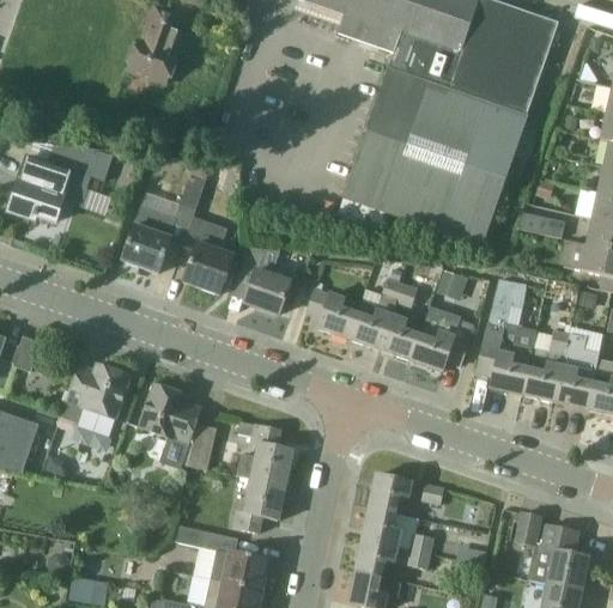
[(396,47),(393,55),(339,216),(386,231),(393,208),(485,239),(528,111),(449,85),(478,0),(316,0),(346,10),(340,28),(396,47)]
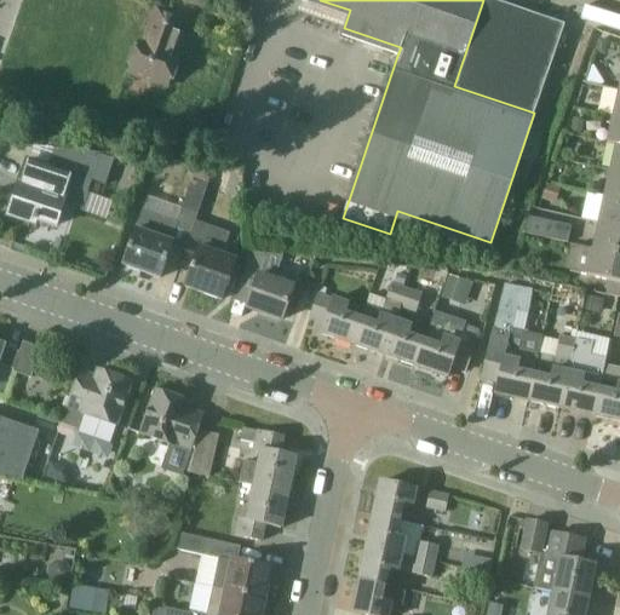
[(179,30),(185,13),(168,7),(158,4),(144,40),(138,38),(127,68),(168,82),(179,52),(177,51),(183,32),(179,30)]
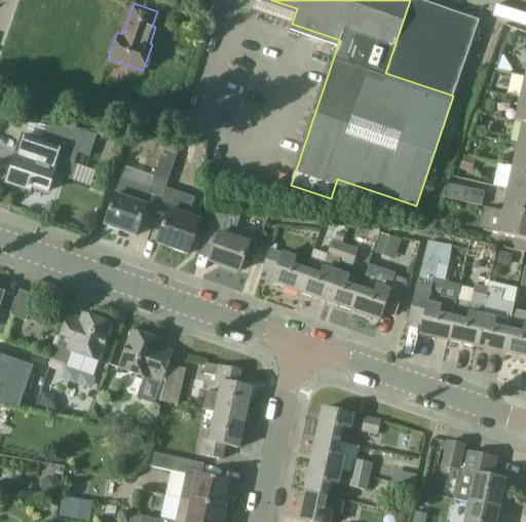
[(508,30),(503,41),(513,44),(517,33),(508,30)]
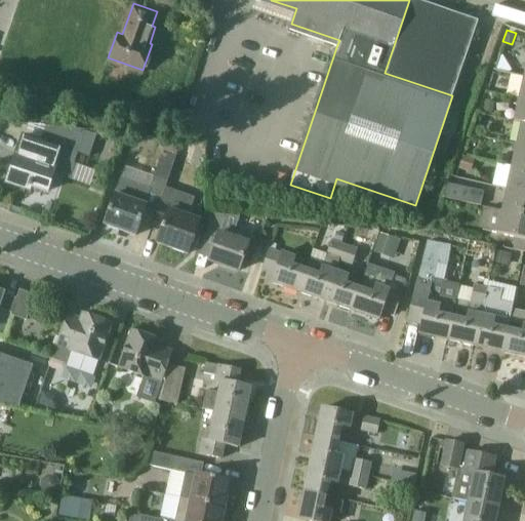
[(515,117),(521,118),(524,118),(524,96),(519,96),(515,117)]
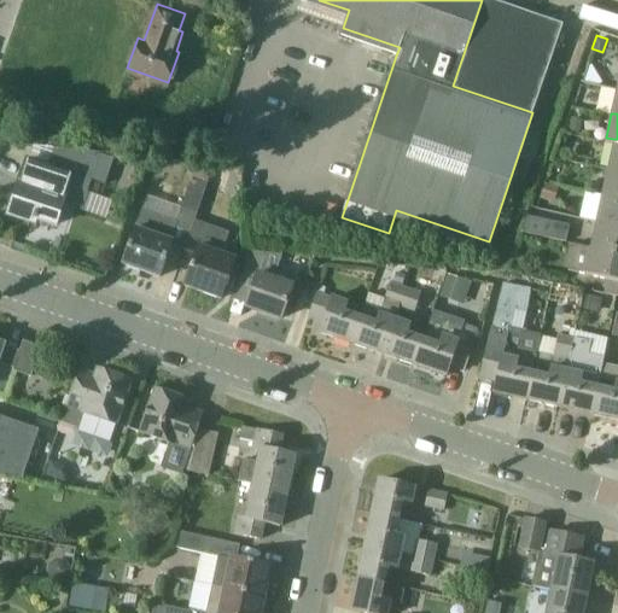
[(571,115),(569,128),(579,130),(582,117),(571,115)]
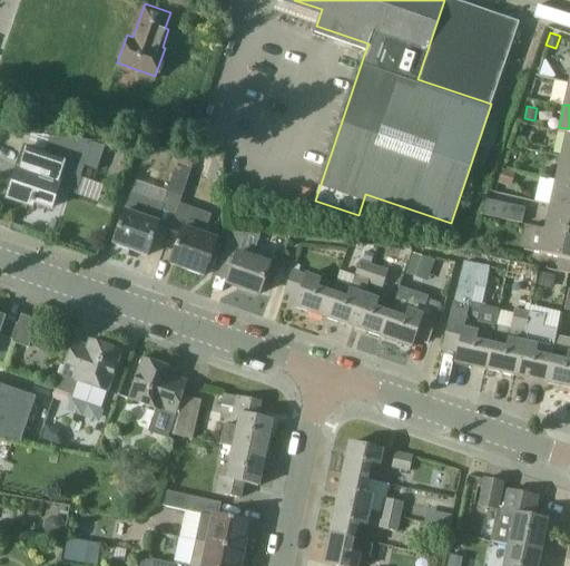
[(569,128),(566,128),(560,153),(569,155),(569,128)]
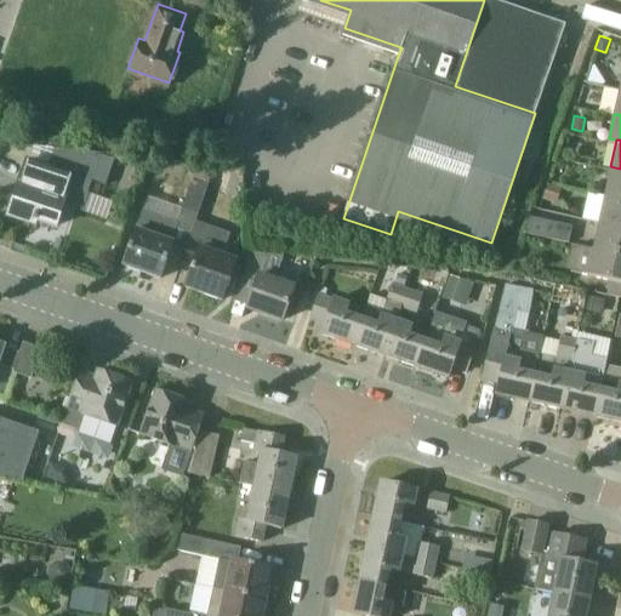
[(86,192),(101,150),(55,146),(49,164),(27,158),(9,212),(34,221),(35,216),(55,223),(68,184),(86,192)]
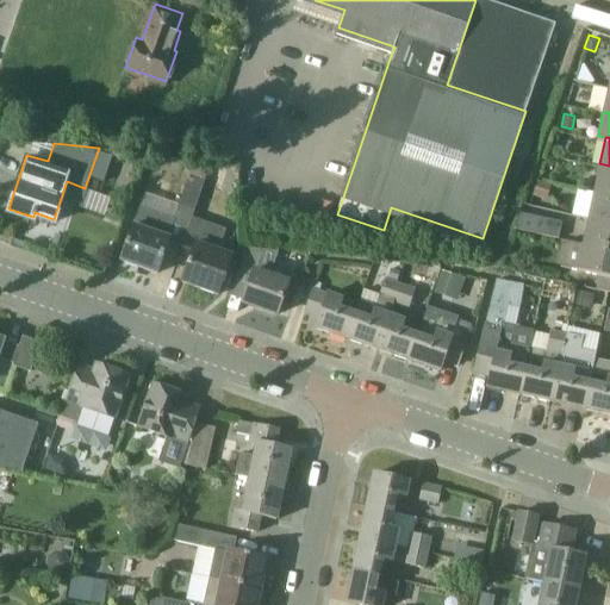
[(195,155),(188,174),(204,179),(209,168),(211,161),(195,155)]
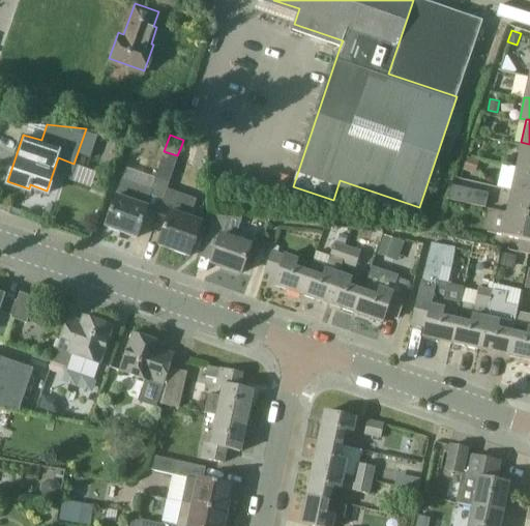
[(196,145),(183,140),(181,146),(177,155),(177,157),(189,162),(196,145)]
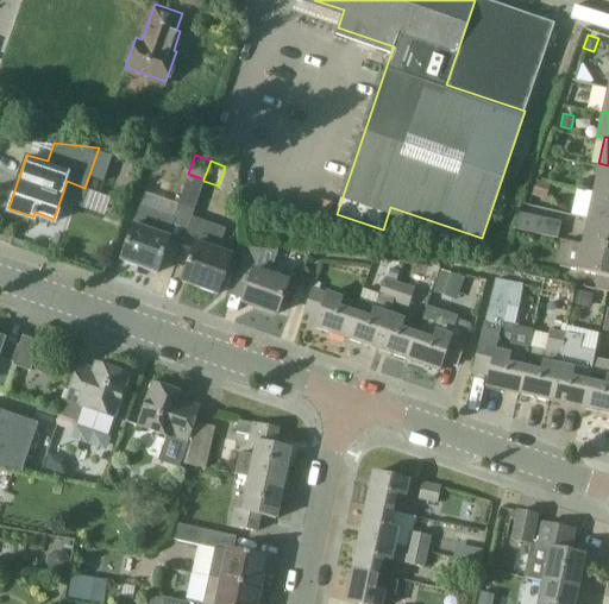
[(608,165),(598,163),(594,189),(608,192),(608,165)]
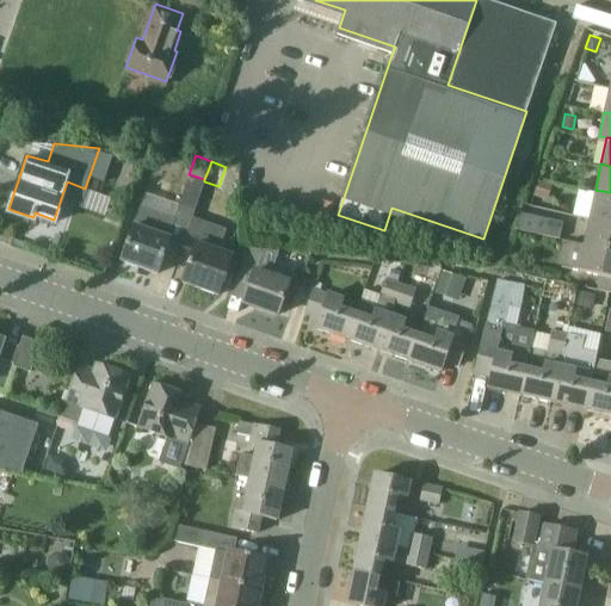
[(185,234),(192,215),(204,181),(204,179),(189,174),(176,216),(140,203),(121,258),(158,270),(172,229),(185,234)]
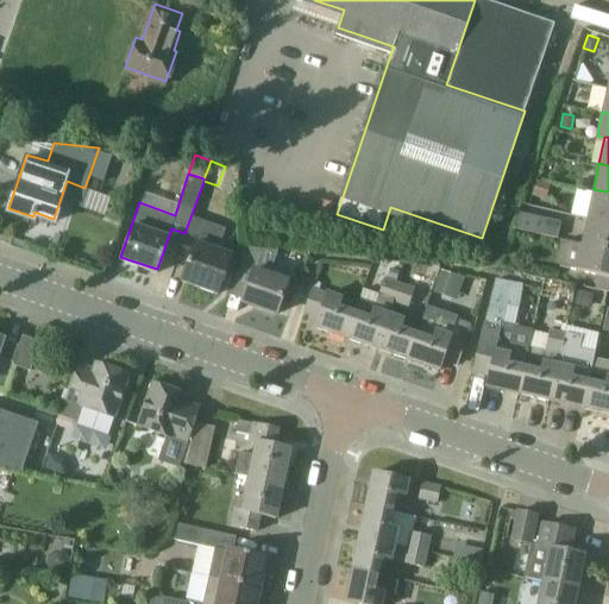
[(532,192),(545,196),(550,182),(537,177),(532,192)]
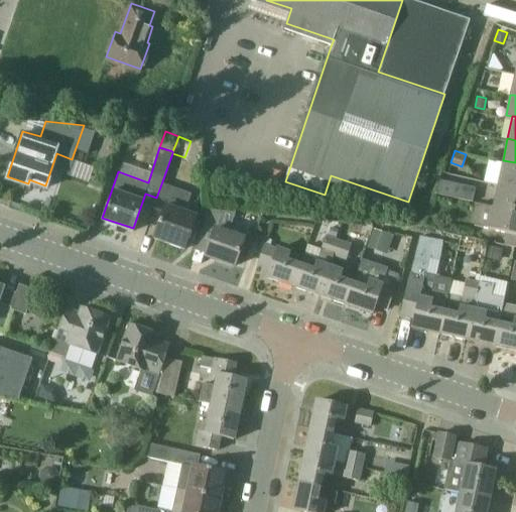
[(515,162),(503,160),(498,181),(515,185),(515,162)]
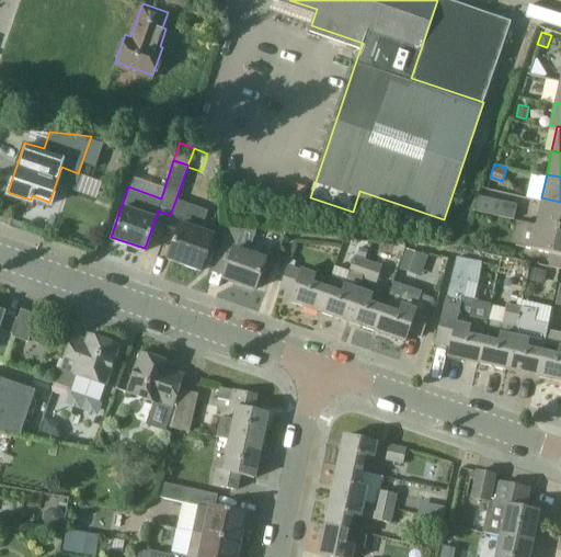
[(505,200),(477,193),(473,207),(502,214),(505,200)]
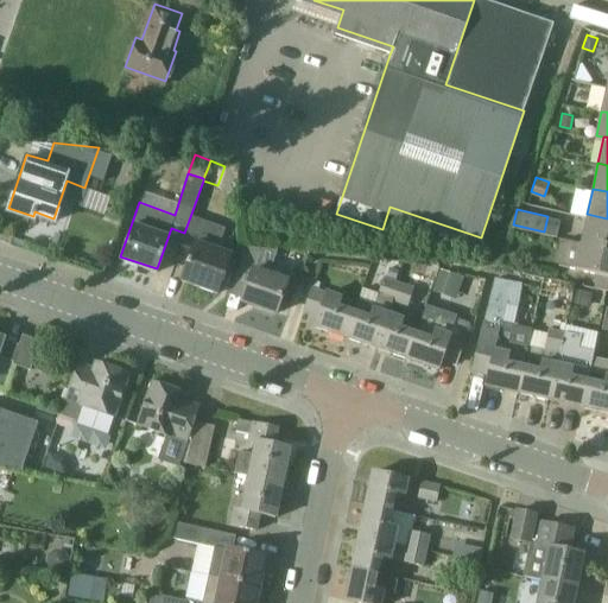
[(196,215),(191,214),(184,233),(181,242),(192,246),(181,278),(217,290),(230,252),(217,247),(225,224),(196,215)]
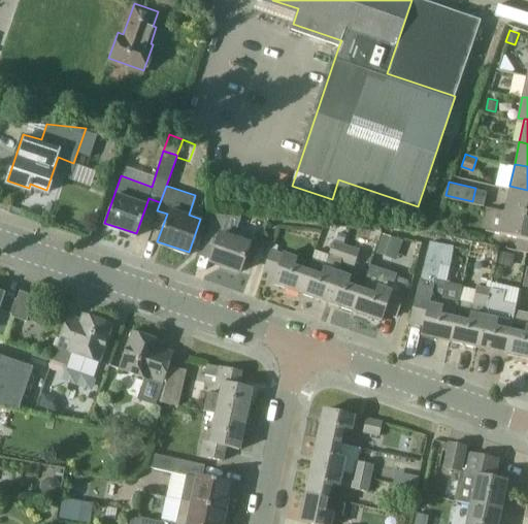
[(527,190),(509,186),(504,208),(527,214),(527,190)]
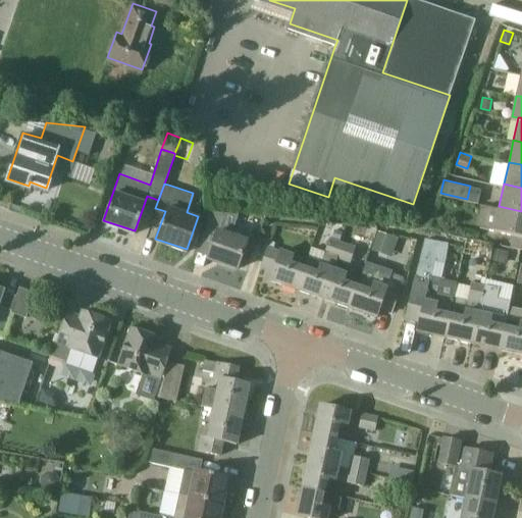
[(521,211),(499,206),(484,203),(479,225),(513,232),(511,245),(521,247),(521,211)]
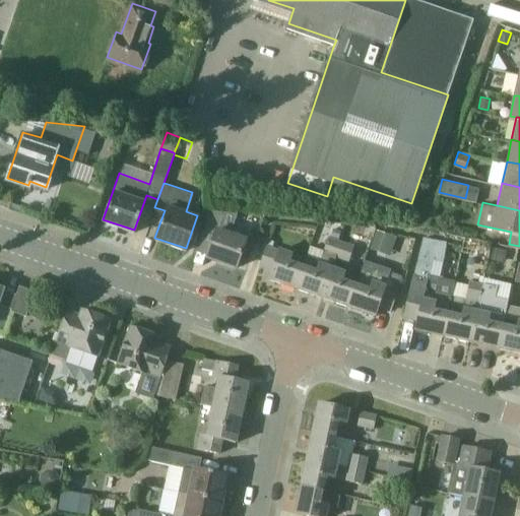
[(238,211),(222,209),(210,208),(203,229),(214,233),(206,255),(236,265),(245,238),(230,233),(238,211)]
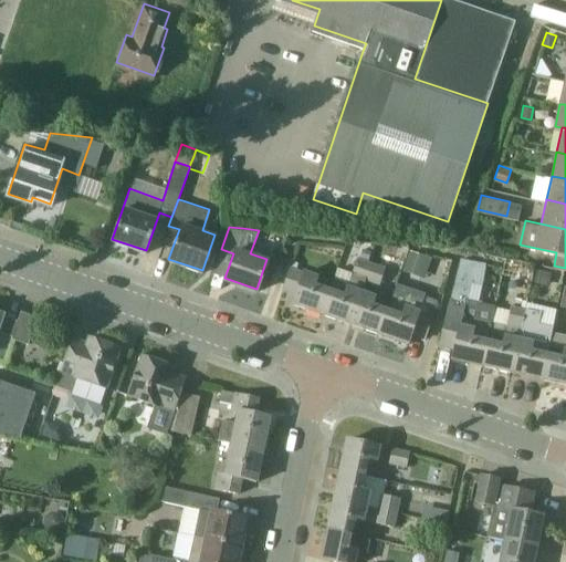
[(369,258),(373,249),(362,245),(358,253),(369,258)]
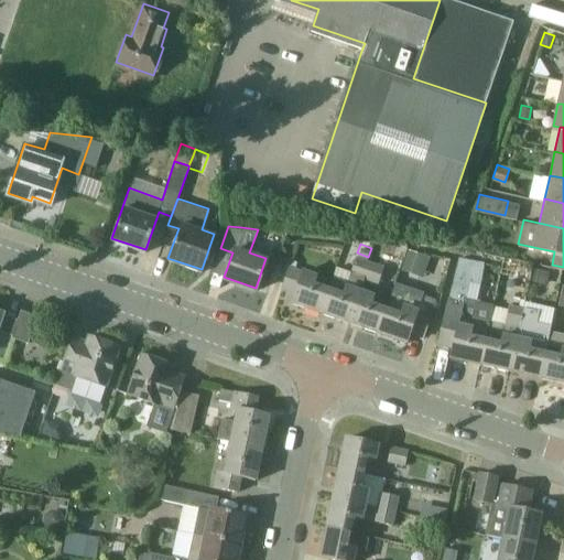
[(408,251),(402,267),(423,273),(427,258),(408,251)]
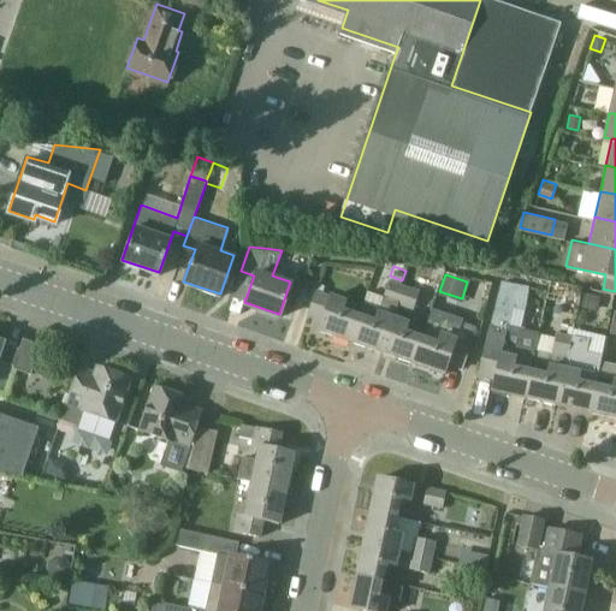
[(363,301),(359,314),(350,338),(381,350),(392,316),(397,303),(404,284),(389,278),(379,306),(363,301)]
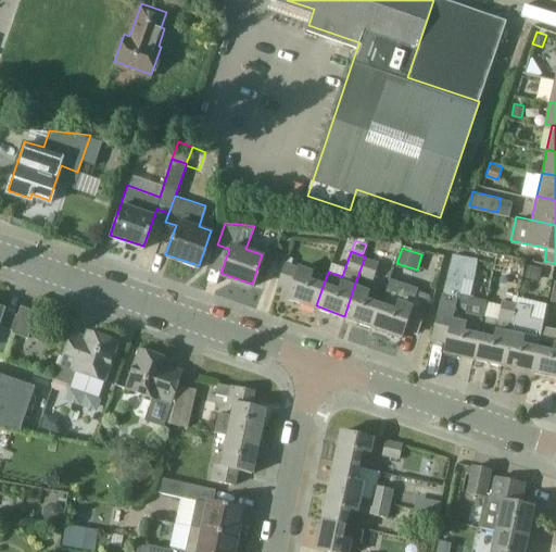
[(456,291),(459,292),(463,276),(472,278),(477,256),(452,252),(442,293),(456,297),(456,293),(456,291)]
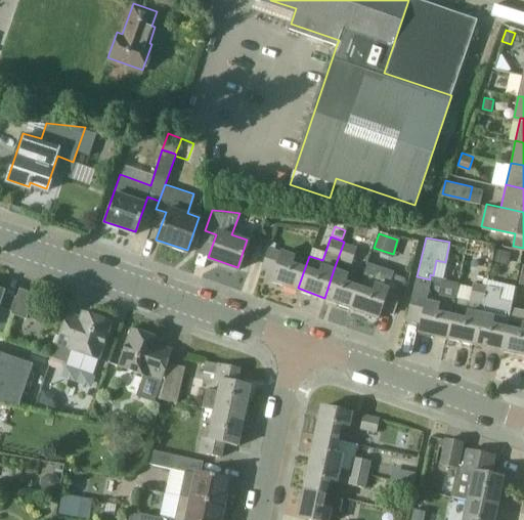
[(255,244),(247,241),(242,257),(250,260),(255,244)]
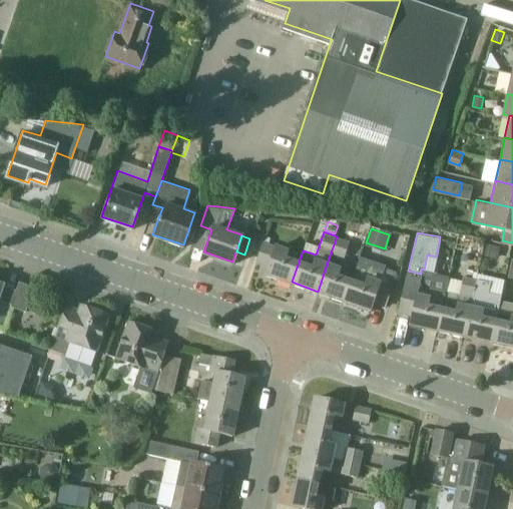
[(337,236),(331,252),(344,257),(349,240),(337,236)]
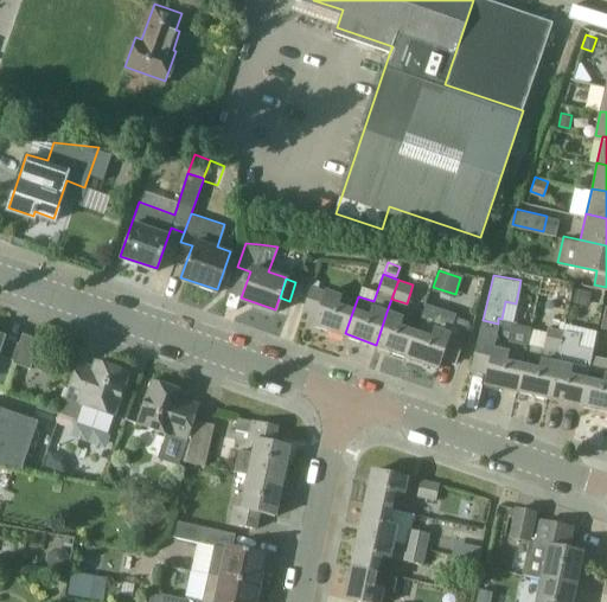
[(345,333),(353,309),(338,303),(340,295),(325,289),(325,290),(311,286),(304,307),(317,312),(313,322),(345,333)]
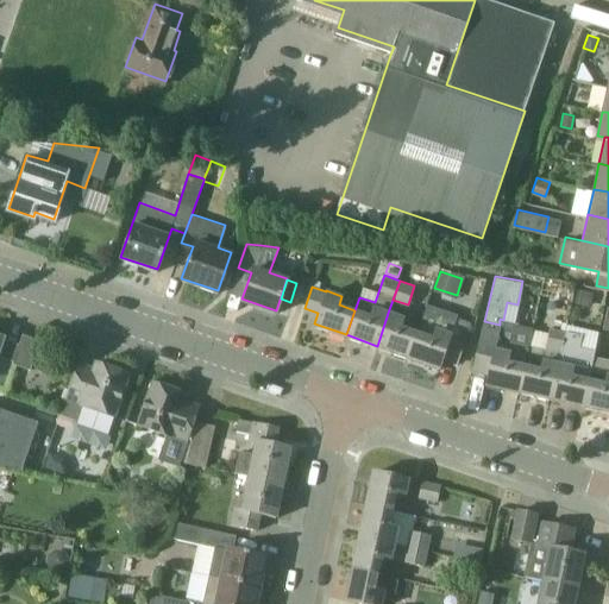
[(591,290),(577,288),(575,301),(588,304),(591,290)]
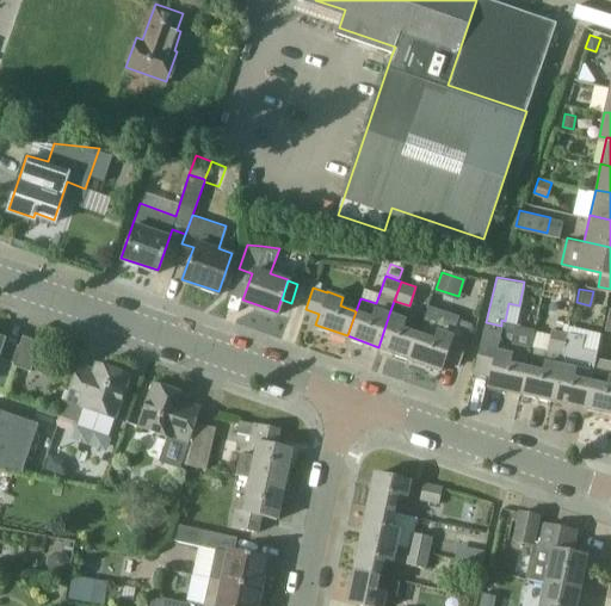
[(426,309),(418,333),(409,358),(440,369),(444,357),(458,362),(471,325),(426,309)]
